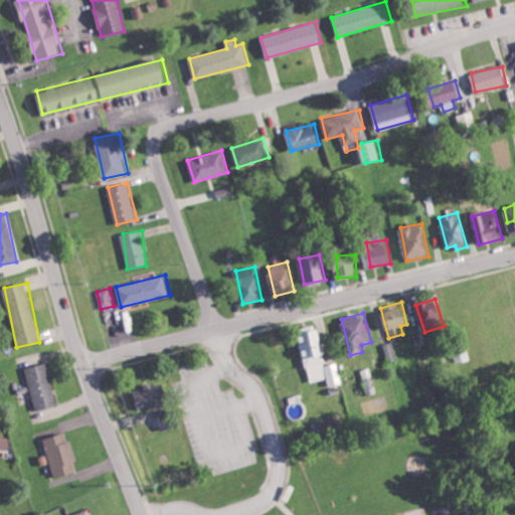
[(339,362),(327,364),(319,329),(300,333),(311,381),(328,378),(330,386),(343,383),(339,362)]
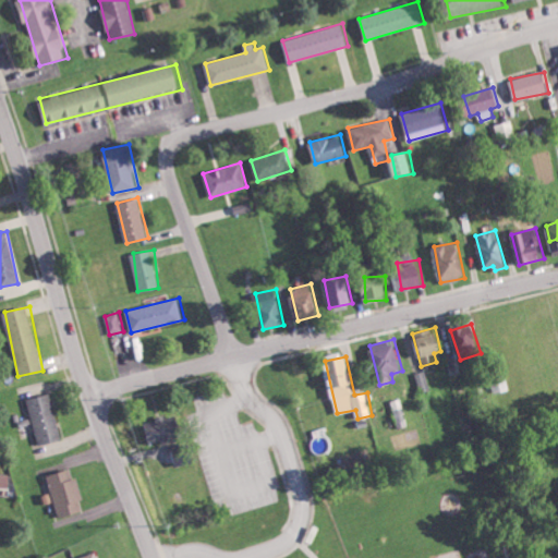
[(416,373),(421,392),(432,389),(426,371),(416,373)]
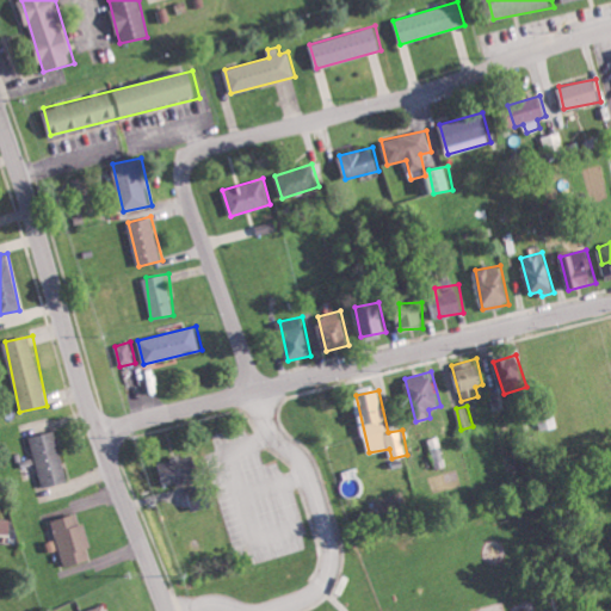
[(68,480),(54,430),(28,438),(42,488),(68,480)]
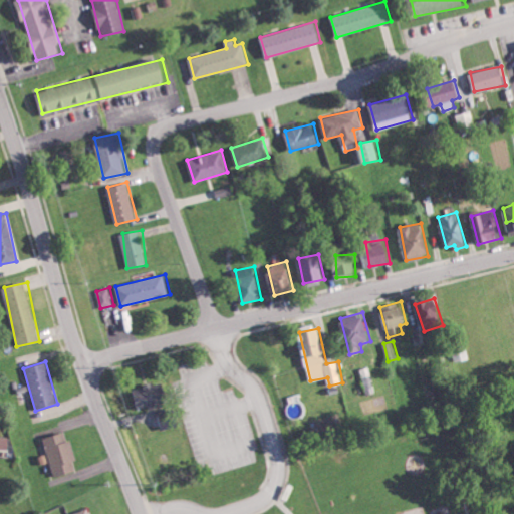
[(365,394),(373,393),(370,367),(362,368),(365,394)]
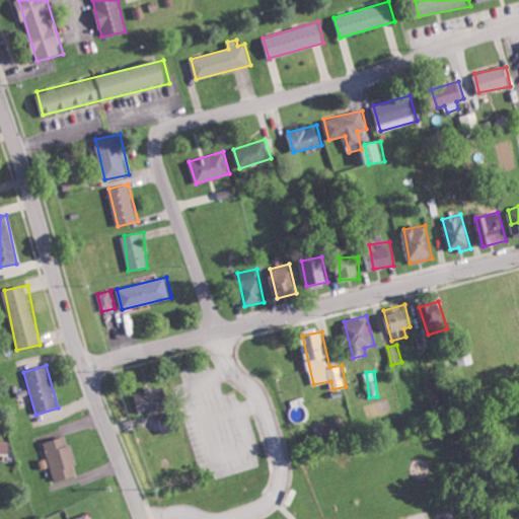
[(141,413),(151,410),(152,413),(171,408),(165,384),(136,392),(141,413)]
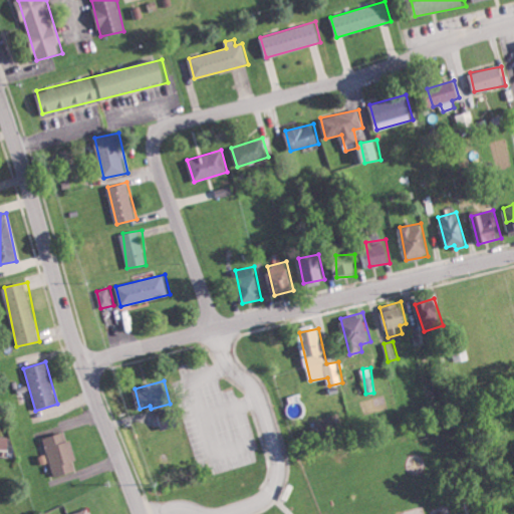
[(164,429),(176,427),(174,410),(162,412),(164,429)]
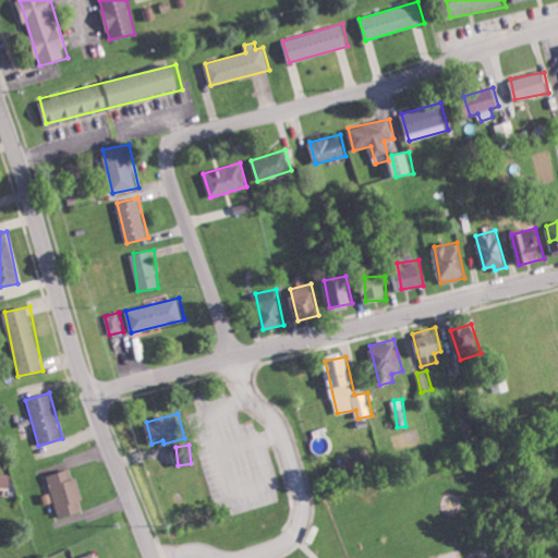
[(47,475),(58,518),(83,511),(80,500),(83,499),(77,477),(73,478),(71,469),(47,475)]
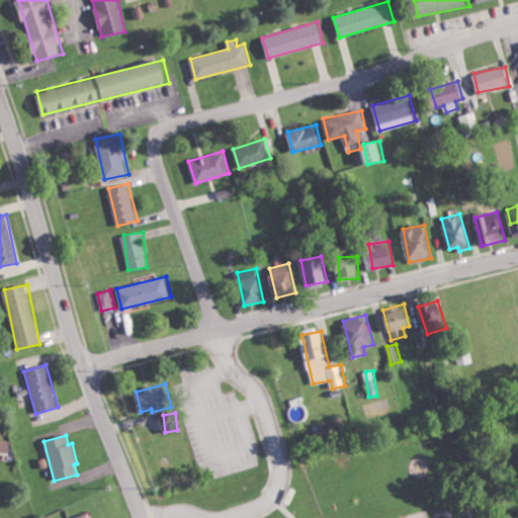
[(0,451),(9,451),(9,440),(0,440),(0,451)]
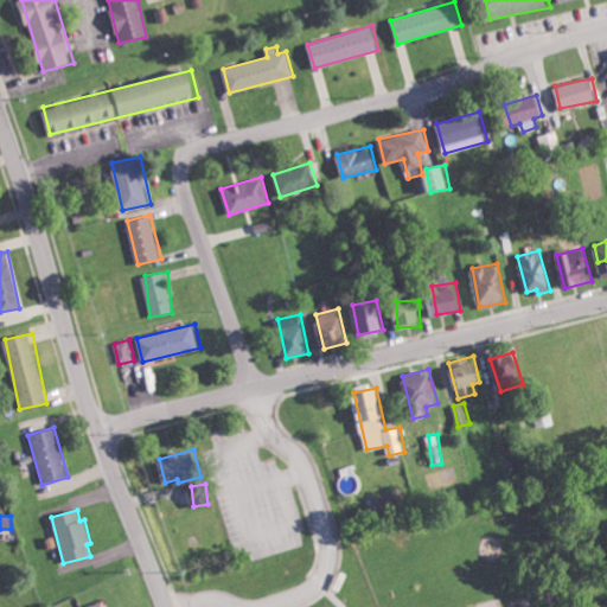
All buildings are outlined.
